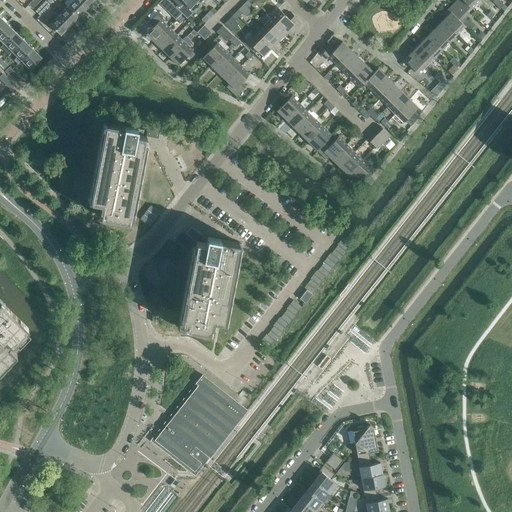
[(33,9),(41,0),(32,0),(28,4),(33,9)]
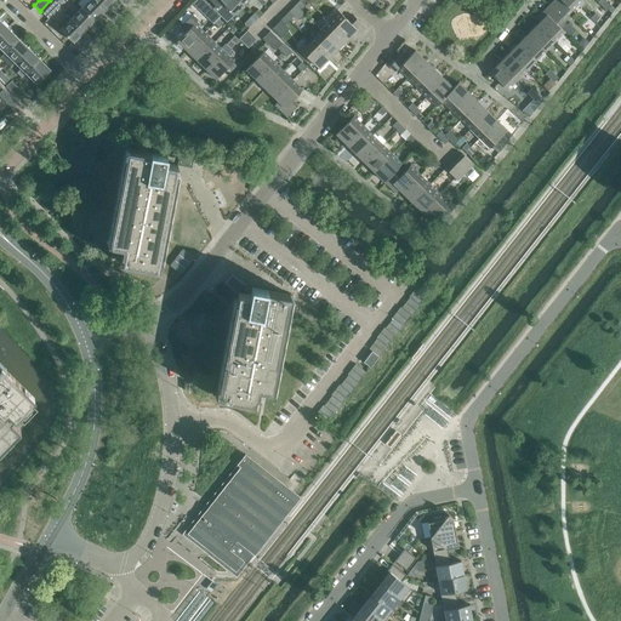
[(95,21),(106,10),(95,0),(89,0),(81,7),(95,21)]
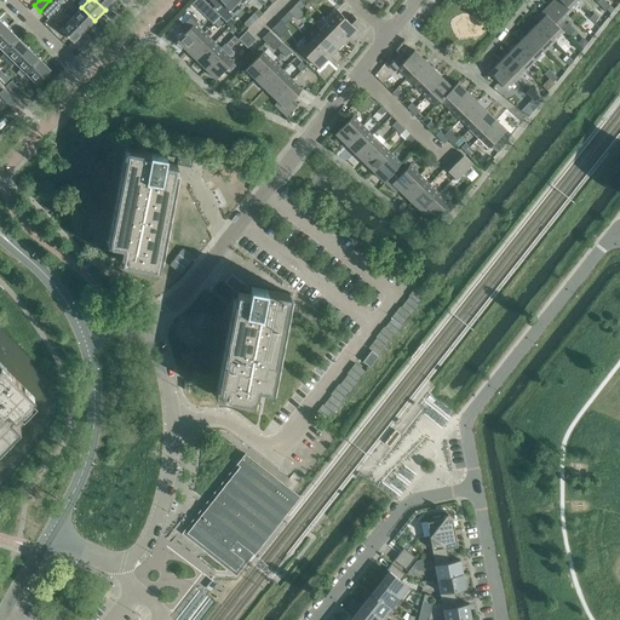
[(95,0),(105,10),(109,6),(110,7),(116,1),(114,0),(95,0)]
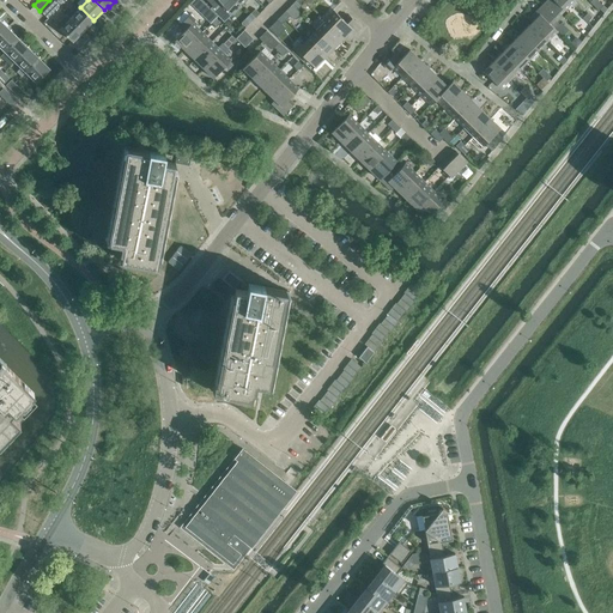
[(232,14),(242,4),(237,0),(206,0),(213,6),(211,8),(224,22),(232,14)]
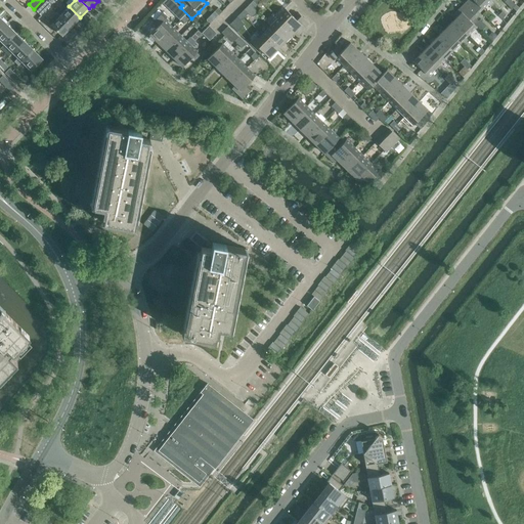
[(474,0),(467,0),(463,4),(459,9),(470,20),(482,8),(474,0)]
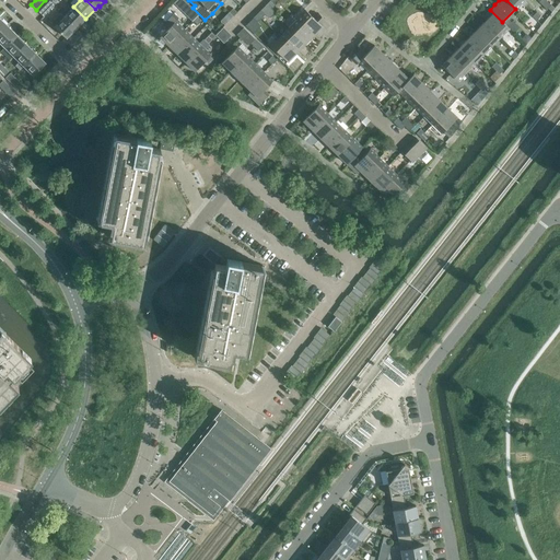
[(43,16),(54,6),(49,1),(38,12),(43,16)]
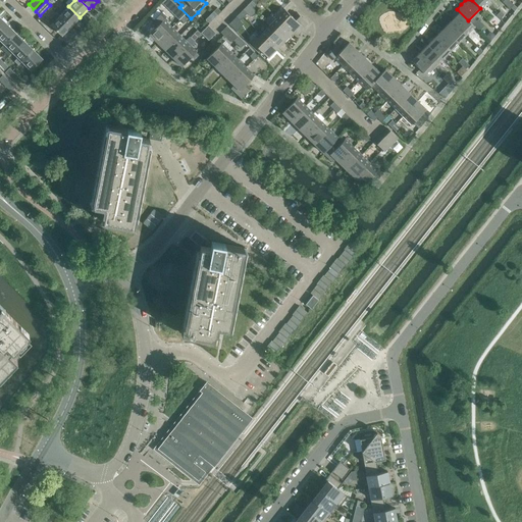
[(515,10),(517,7),(514,5),(510,1),(506,5),(510,9),(511,7),(515,10)]
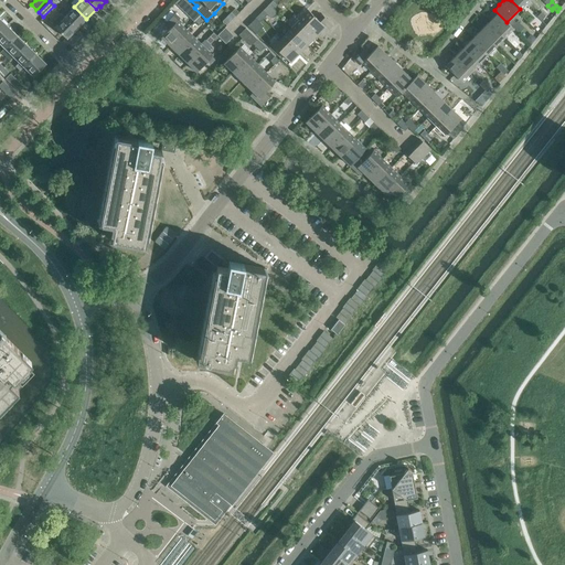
[(86,19),(74,7),(65,17),(76,29),(86,19)]
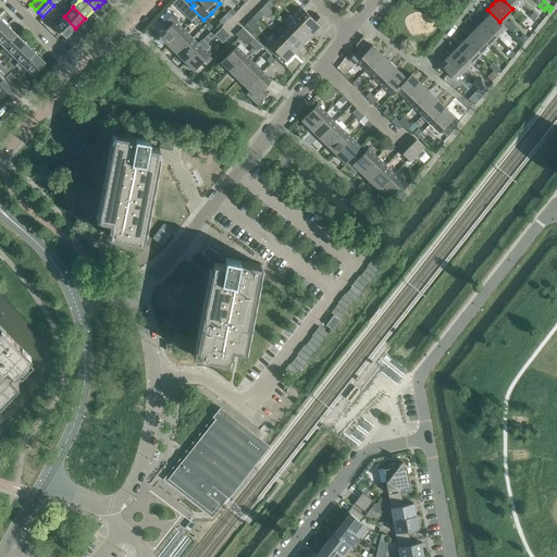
[(261,11),(257,15),(261,20),(264,15),(268,19),(272,13),(265,7),(261,11)]
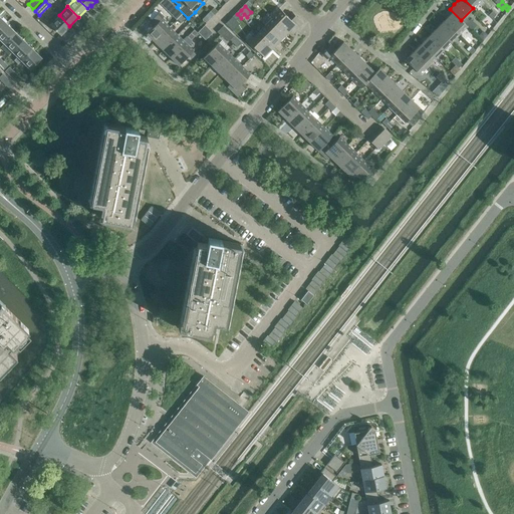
[(448,17),(445,20),(459,34),(467,26),(461,20),(450,9),(445,14),(448,17)]
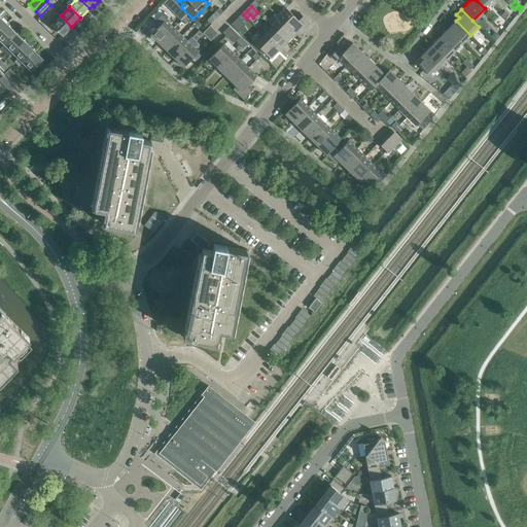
[(301,33),(306,28),(311,23),(301,13),(296,19),(288,10),(281,19),(295,33),(297,31),(301,33)]
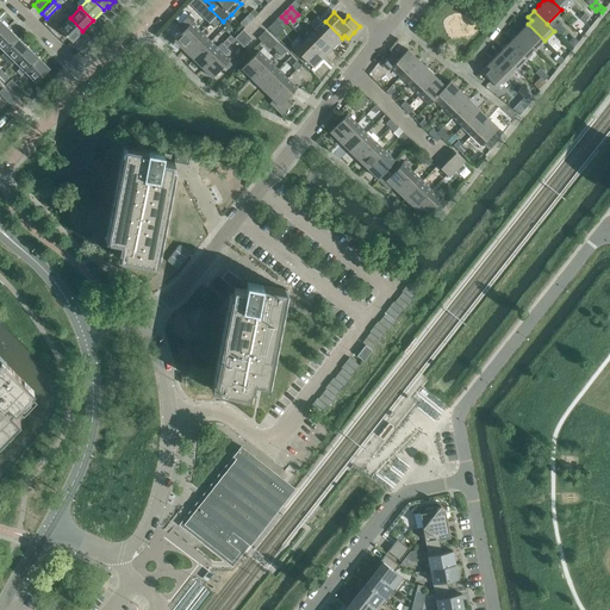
[(174,41),(184,50),(200,32),(191,23),(194,20),(188,14),(178,25),(184,31),(174,41)]
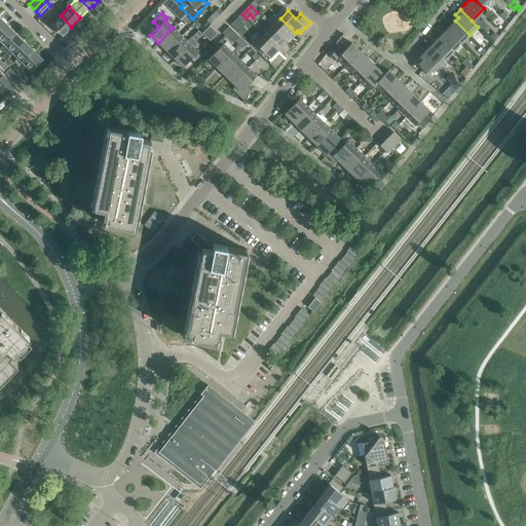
[(63,36),(71,27),(61,15),(51,25),(63,36)]
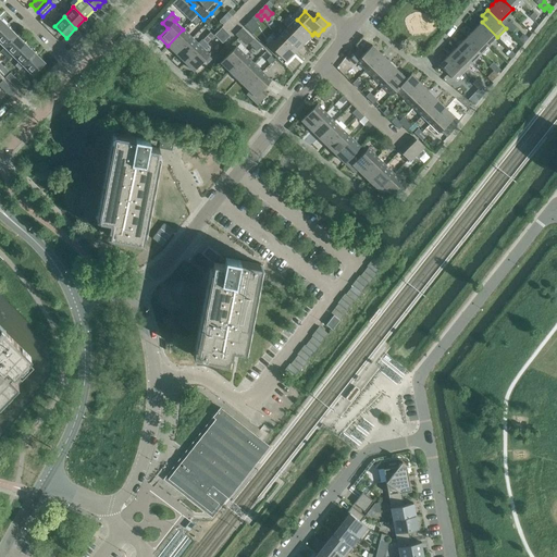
[(297,20),(288,28),(304,44),(312,35),(297,20)]
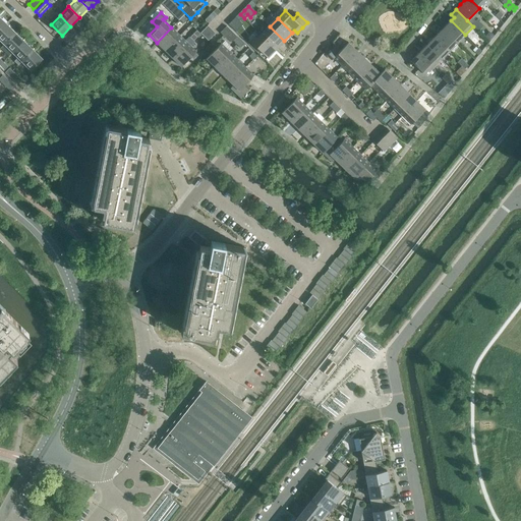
[(457,42),(465,35),(451,20),(443,29),(457,42)]
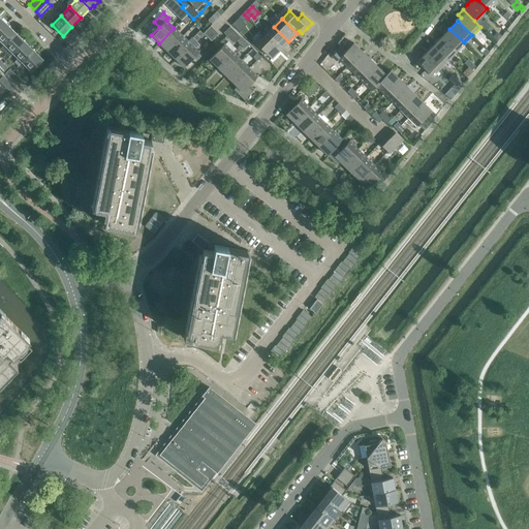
[(16,33),(6,24),(0,30),(0,39),(4,44),(16,33)]
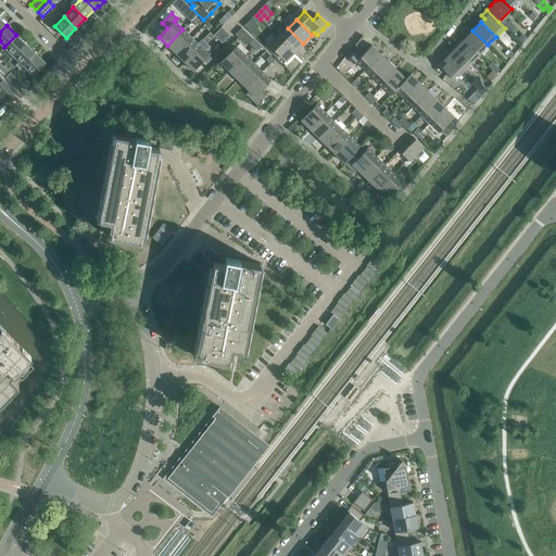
[(204,26),(193,36),(198,41),(210,32),(204,26)]
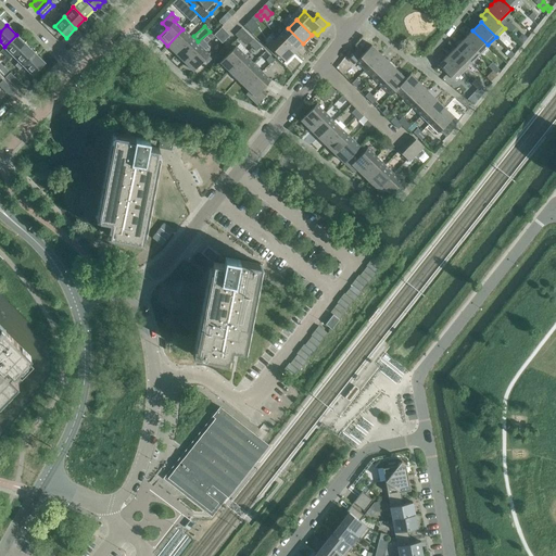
[(229,35),(222,26),(214,35),(223,43),(229,35)]
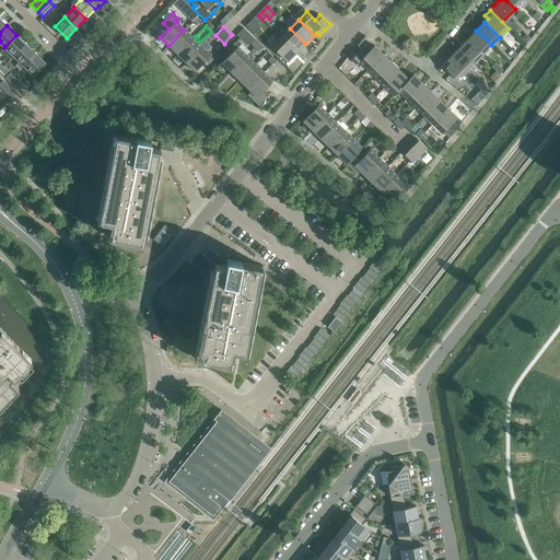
[(258,43),(244,27),(236,35),(244,42),(245,42),(248,45),(251,43),(255,47),(258,43)]
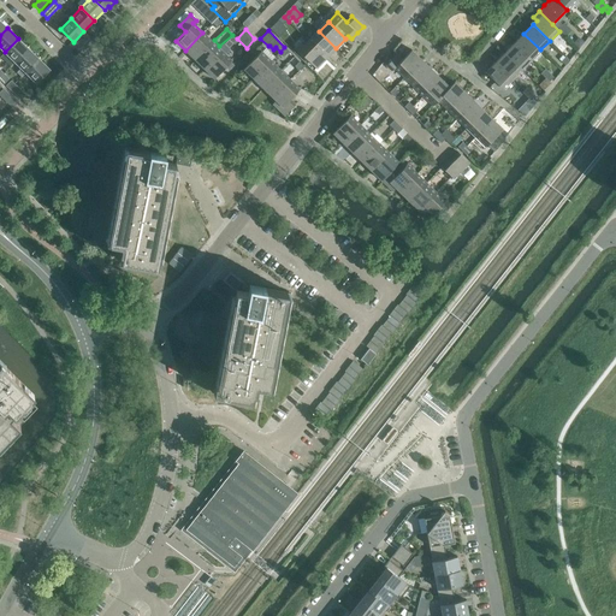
[(326,58),(336,48),(319,31),(309,41),(326,58)]
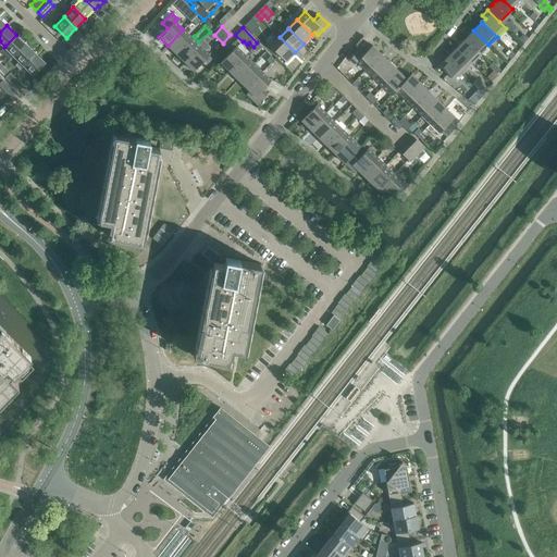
[(168,46),(176,53),(192,38),(183,29),(168,46)]
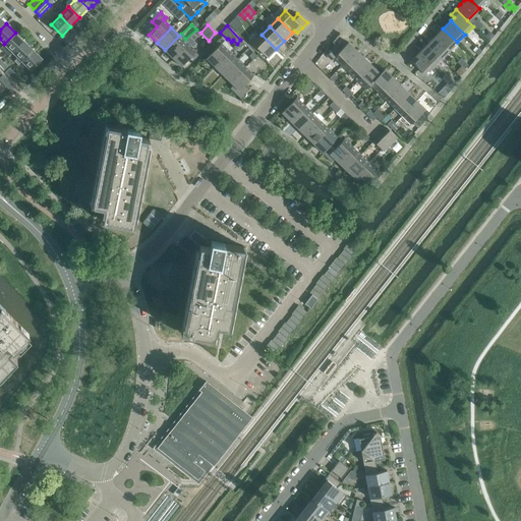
[(443,29),(435,36),(450,50),(457,42),(443,29)]
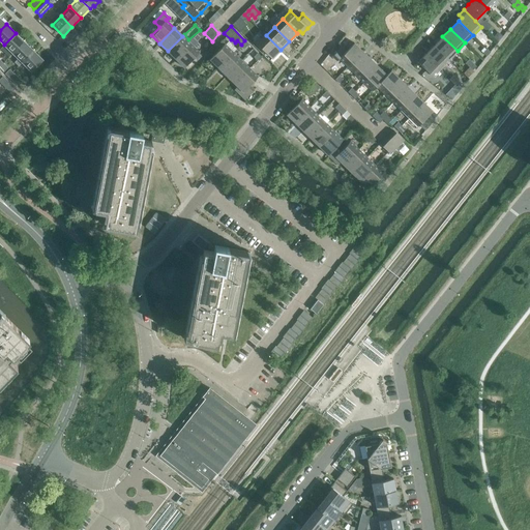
[(195,39),(202,32),(200,30),(193,37),(195,39)]
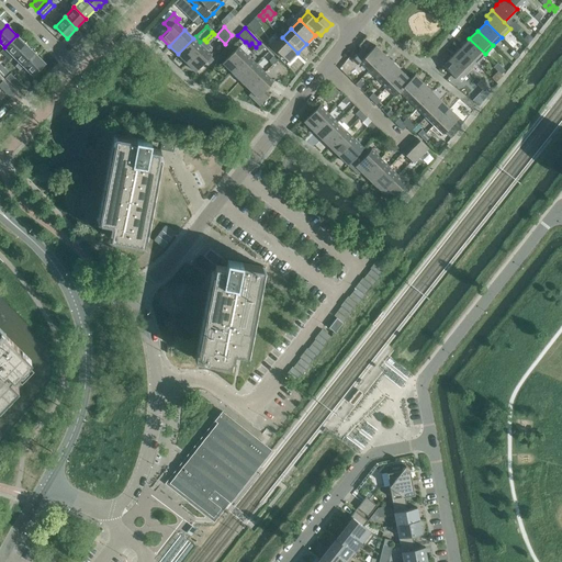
[(209,44),(216,36),(214,34),(206,42),(209,44)]
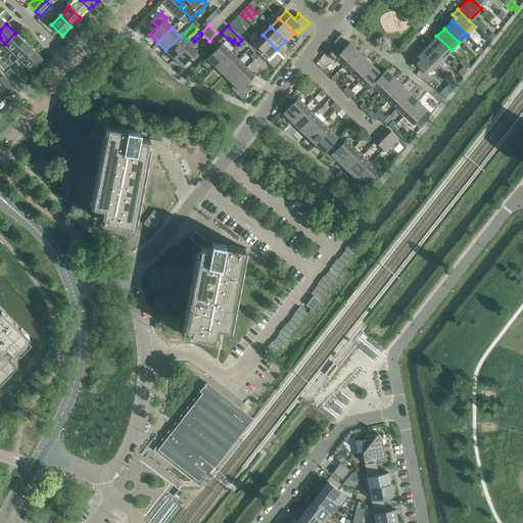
[(13,52),(25,41),(15,33),(4,44),(13,52)]
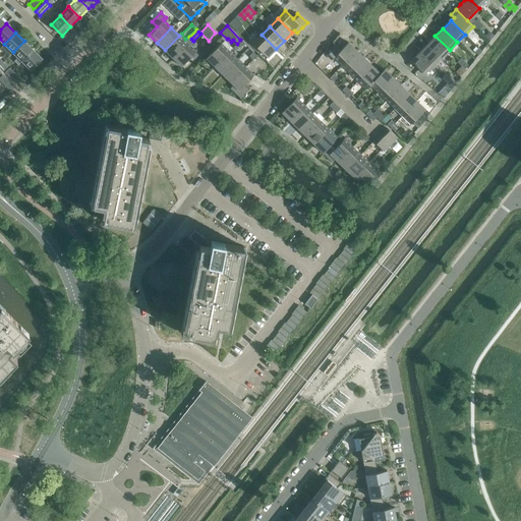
[(276,49),(262,35),(253,43),(268,57),(276,49)]
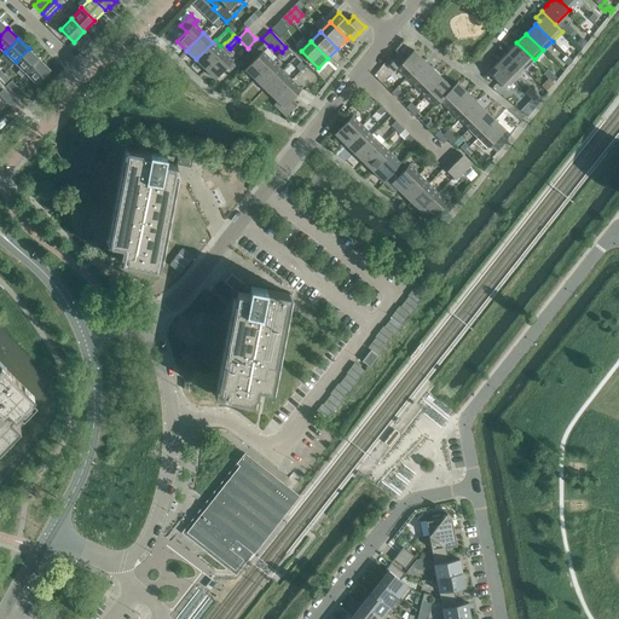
[(196,59),(206,69),(223,52),(213,42),(196,59)]
